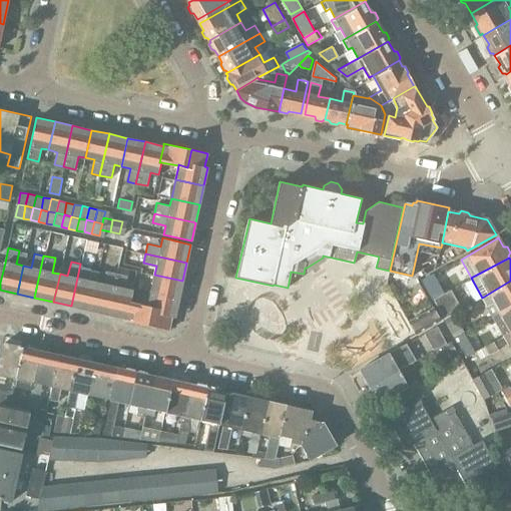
[(81,264),(80,264),(71,306),(89,310),(95,282),(98,271),(90,270),(91,268),(81,266),(81,264)]
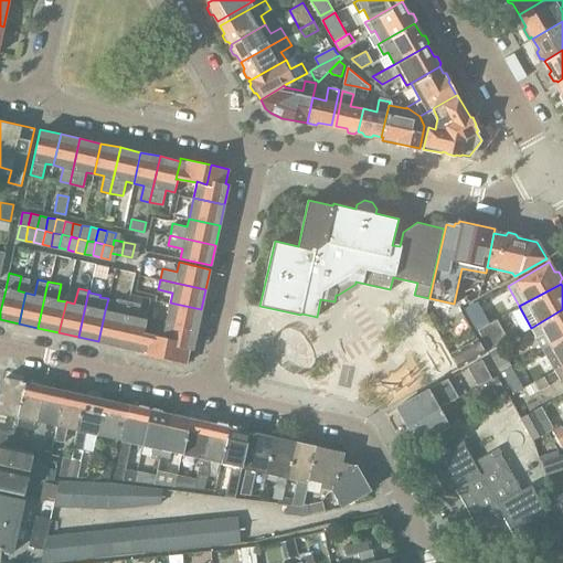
[(115,312),(105,310),(98,341),(118,346),(128,299),(118,297),(115,312)]
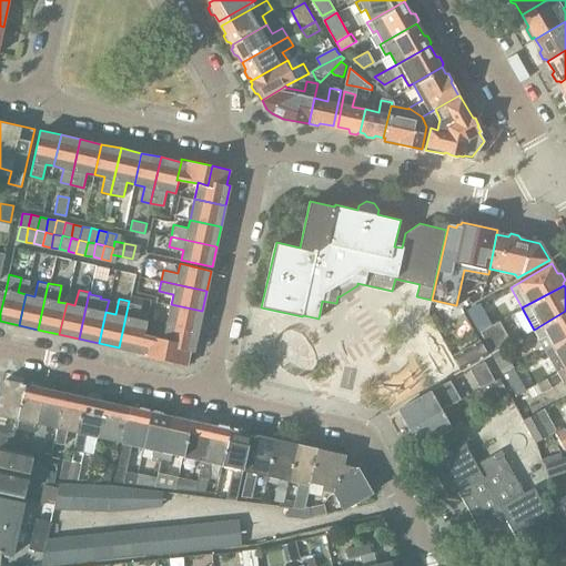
[(141,304),(129,301),(119,347),(139,352),(143,333),(144,334),(148,322),(138,320),(141,304)]
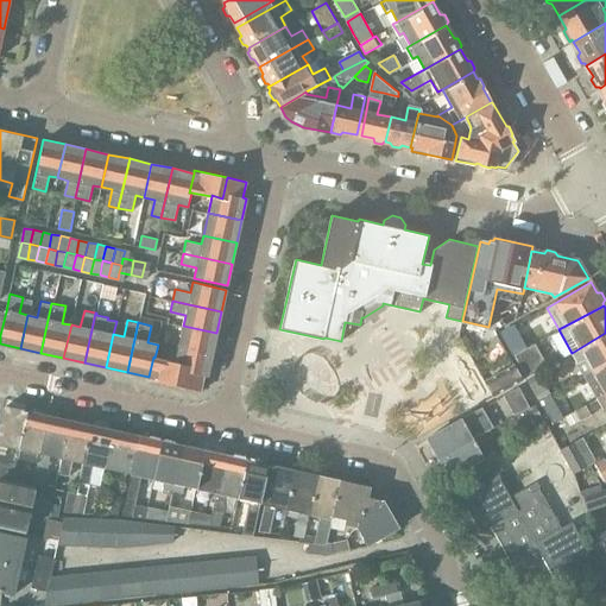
[(183,326),(178,347),(212,355),(216,333),(183,326)]
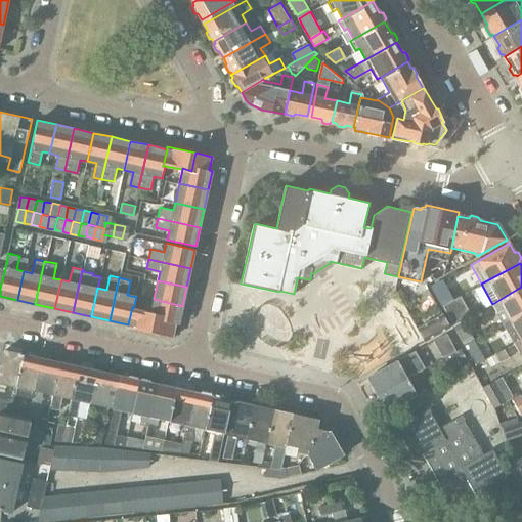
[(443,305),(452,300),(441,280),(432,286),(443,305)]
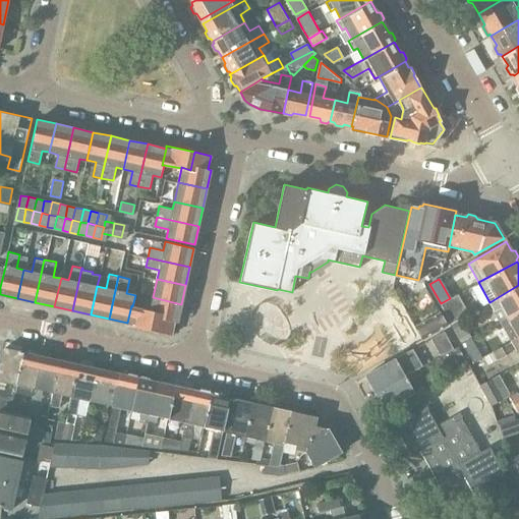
[(518,285),(489,302),(494,309),(500,305),(507,318),(518,310),(518,285)]
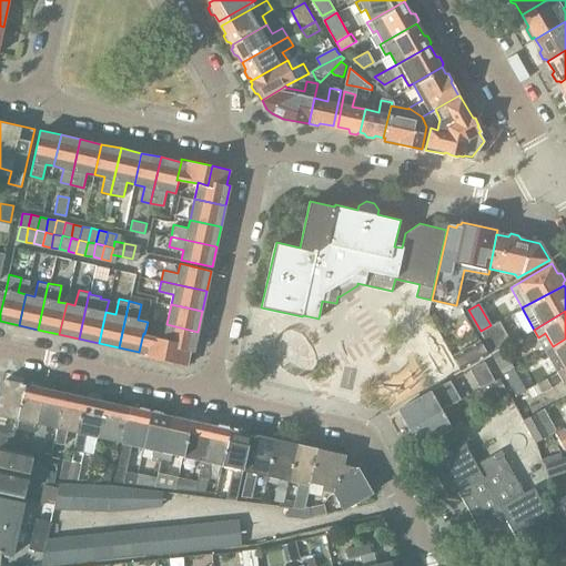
[(171,362),(187,365),(190,351),(194,352),(198,332),(167,324),(163,337),(163,340),(175,343),(171,362)]
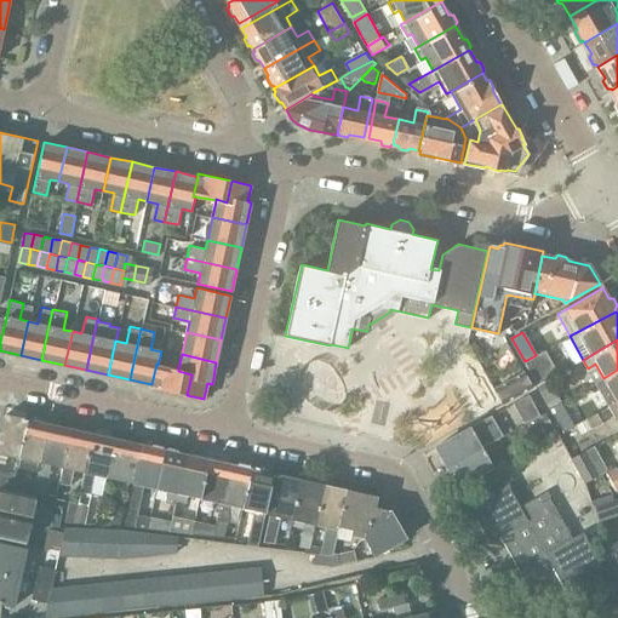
[(553,362),(531,373),(537,385),(549,378),(558,372),(553,362)]
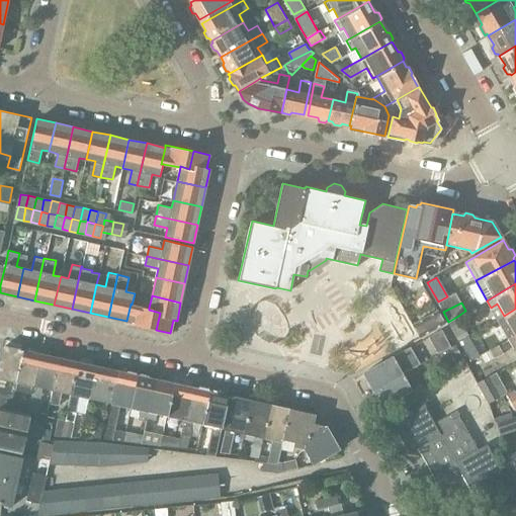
[(126,323),(156,330),(160,313),(149,310),(149,308),(132,305),(131,304),(126,321),(126,323)]
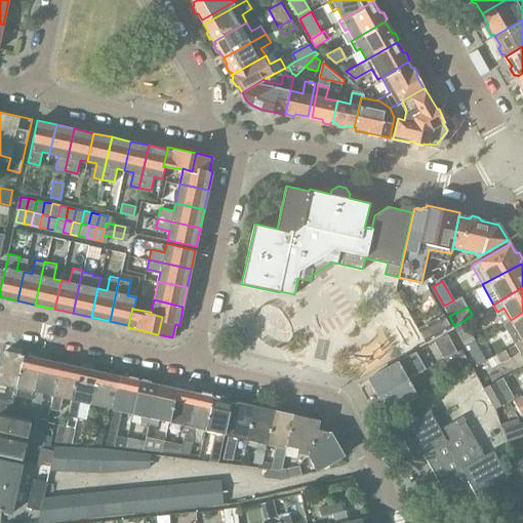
[(505,324),(505,325),(516,344),(522,338),(522,313),(511,320),(505,324)]
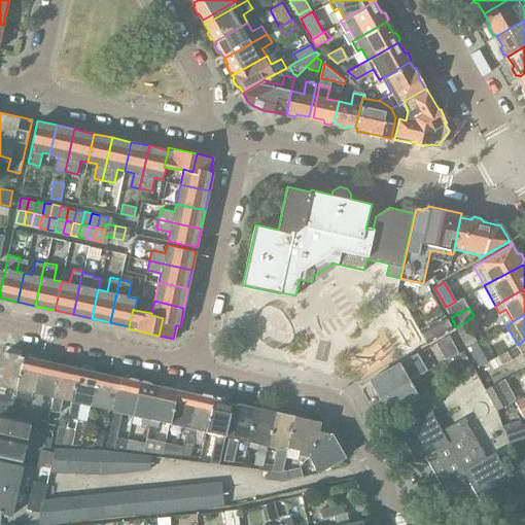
[(467,347),(476,343),(477,342),(466,321),(456,327),(467,347)]
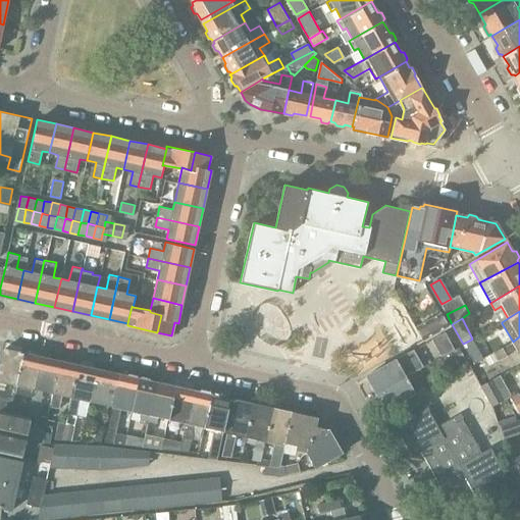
[(423,339),(435,332),(427,319),(416,325),(423,339)]
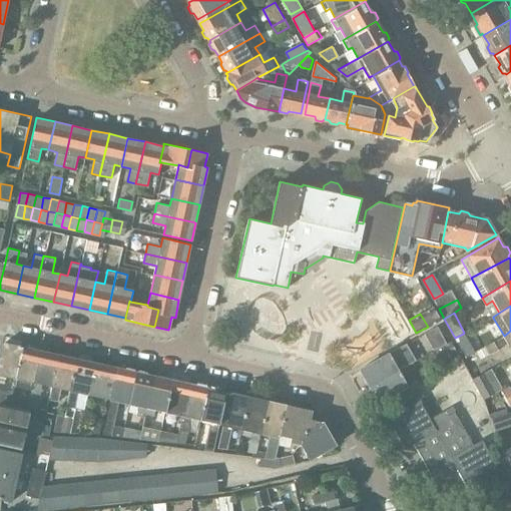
[(434,350),(443,345),(447,343),(438,326),(425,333),(434,350)]
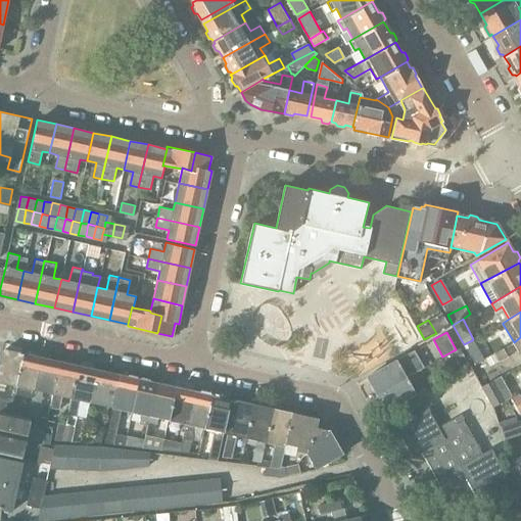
[(464,344),(473,361),(481,357),(472,340),(464,344)]
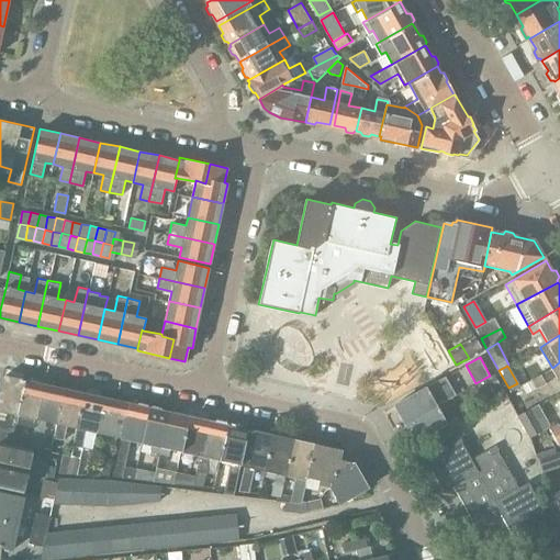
[(495,372),(494,373),(490,376),(485,378),(489,383),(488,383),(495,396),(505,392),(495,372)]
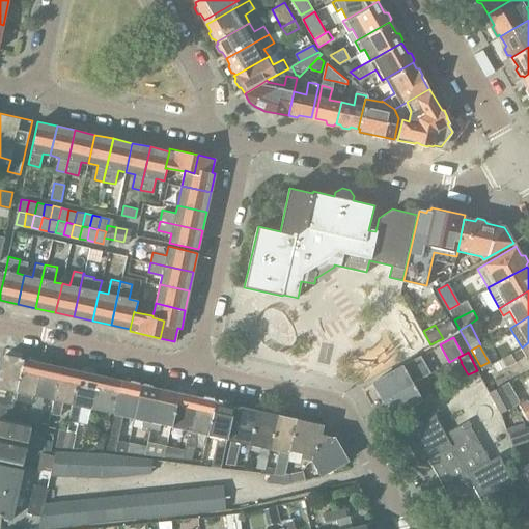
[(0,418),(15,422),(17,411),(18,408),(12,407),(15,399),(23,359),(18,358),(17,355),(9,354),(6,356),(3,355),(0,370),(0,387),(5,389),(3,398),(0,396),(0,418)]
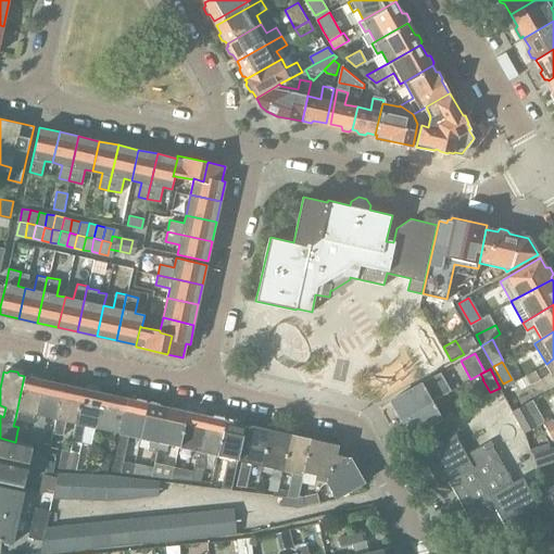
[(536,370),(526,375),(530,383),(531,385),(540,379),(536,370)]
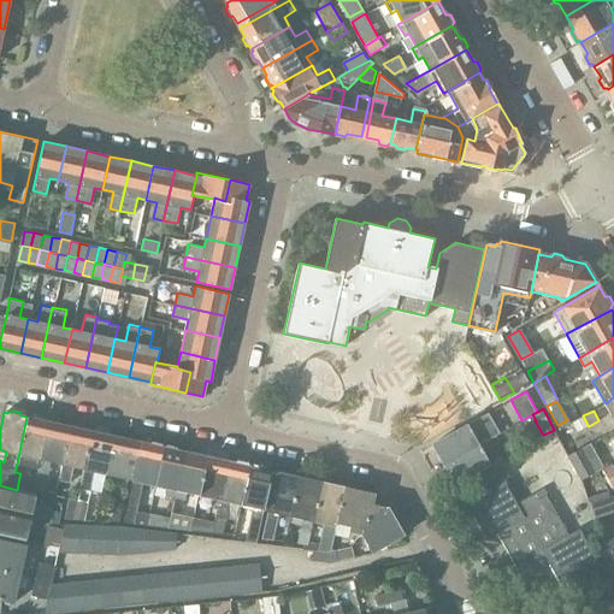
[(488,412),(480,415),(434,443),(437,450),(435,454),(440,461),(443,461),(446,466),(494,440),(493,437),(500,432),(488,412)]
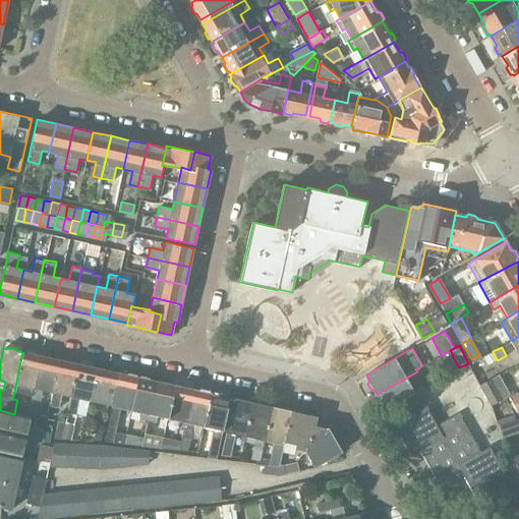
[(33,396),(41,356),(35,354),(34,352),(27,351),(25,352),(22,352),(14,392),(33,396)]
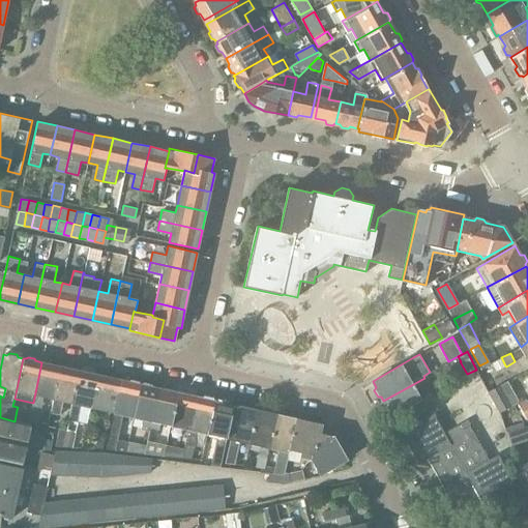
[(497,370),(505,365),(501,357),(493,362),(497,370)]
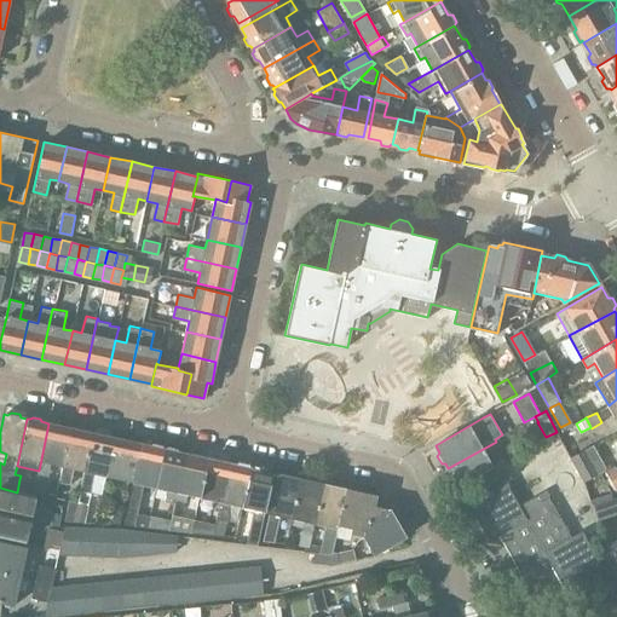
[(51,463),(64,467),(73,428),(69,427),(70,425),(57,421),(57,425),(48,424),(39,471),(34,491),(45,494),(51,463)]
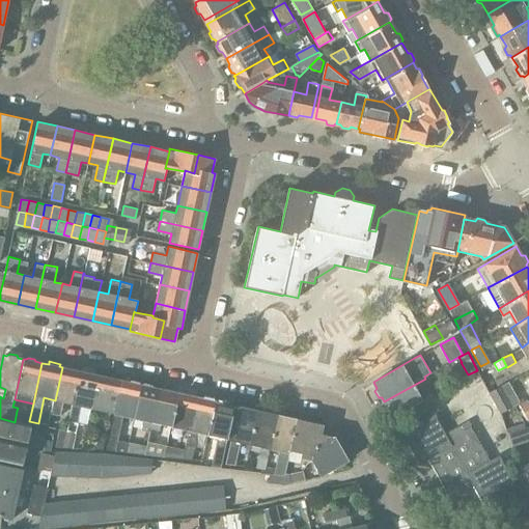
[(52,413),(62,416),(65,402),(75,405),(82,372),(77,371),(76,368),(70,367),(67,368),(62,367),(55,400),(52,413)]
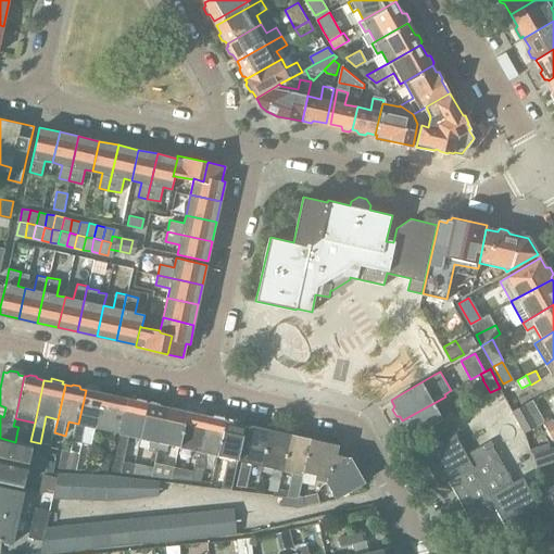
[(96,428),(103,393),(101,393),(100,390),(93,389),(91,391),(86,390),(78,424),(75,440),(83,442),(87,426),(96,428)]
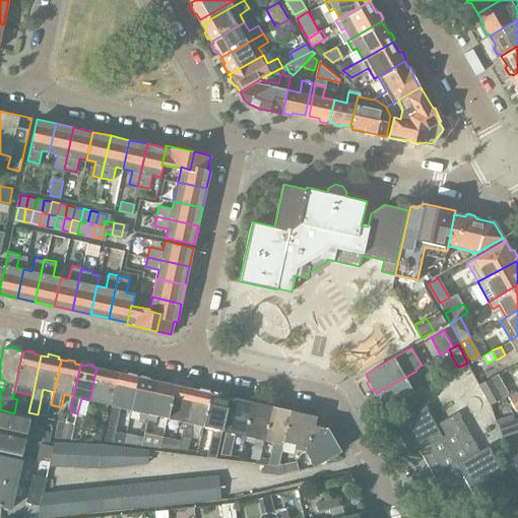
[(96,368),(89,400),(109,404),(116,373),(109,371),(108,368),(101,367),(99,369),(96,368)]
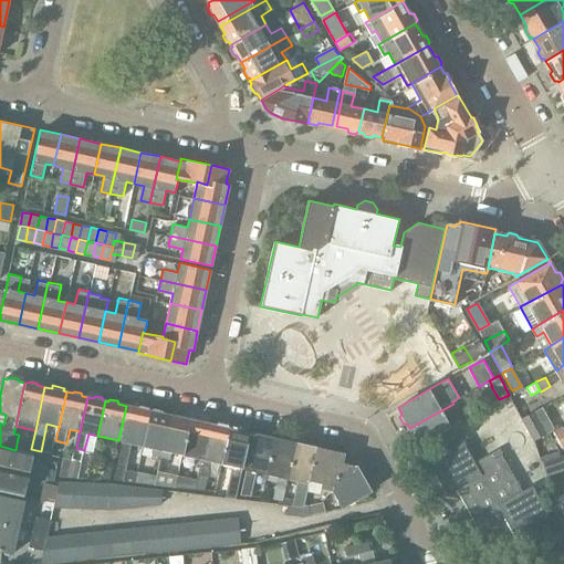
[(419,444),(462,420),(453,404),(409,428),(411,431),(410,436),(414,441),(418,442),(419,444)]
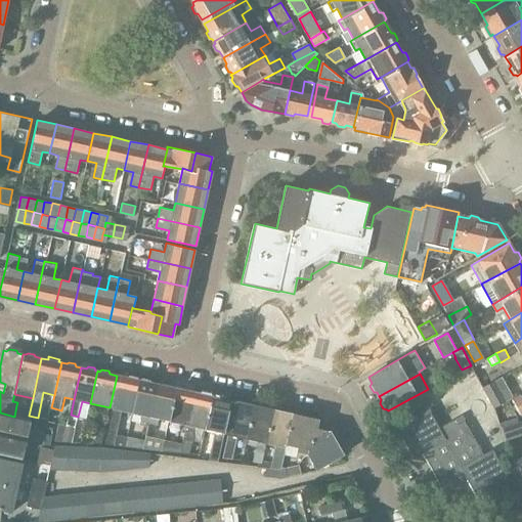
[(132,412),(140,380),(137,380),(137,377),(128,375),(128,378),(121,376),(114,408),(109,431),(105,443),(125,446),(127,435),(118,433),(123,410),(132,412)]
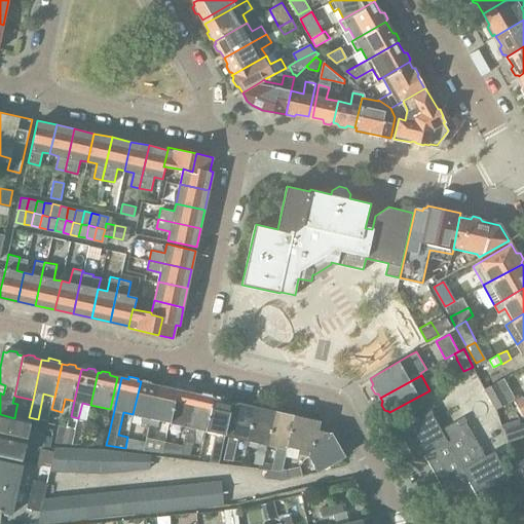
[(496,408),(515,398),(503,376),(484,387),(496,408)]
